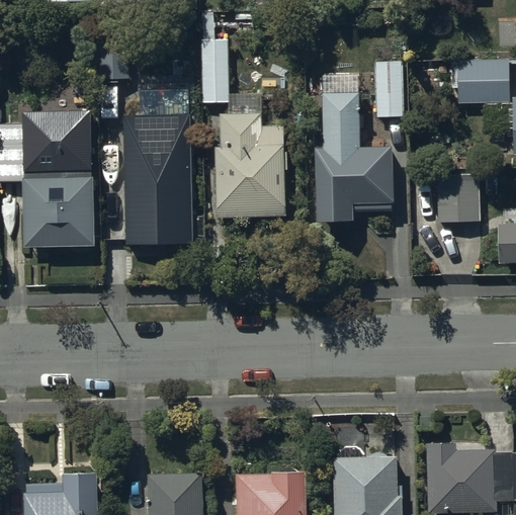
[(282,151),(282,124),(260,124),(260,92),(227,93),(227,39),(202,39),(202,102),(228,102),(228,112),(219,112),(220,146),(215,147),(216,218),(284,216),(283,169),(286,169),(286,151),(282,151)]
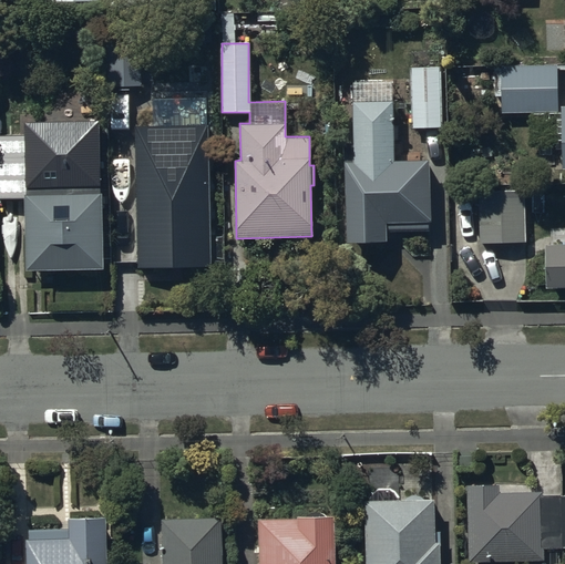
[(441,126),(440,49),(409,49),(410,127),(441,126)]
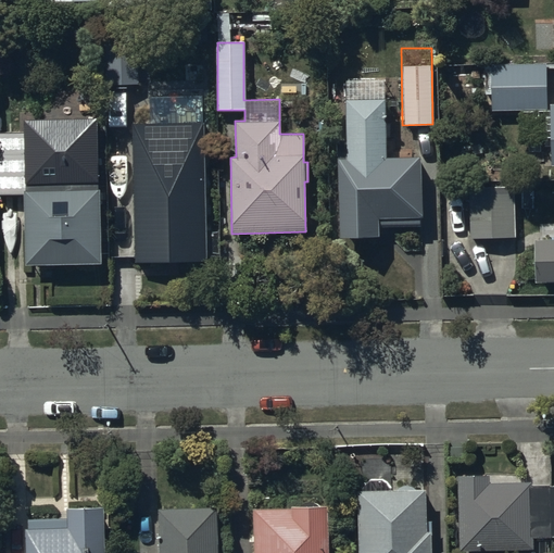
[(137,51),(103,52),(103,83),(138,82),(137,51)]
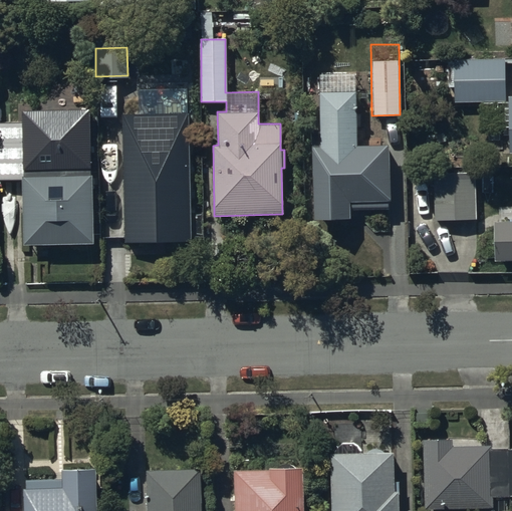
[(504,58),(454,58),(454,101),(505,100),(504,58)]
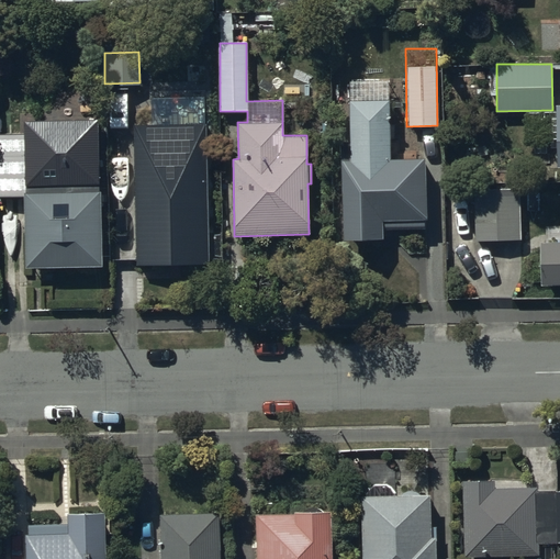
[(390,160),(388,80),(349,81),(350,143),(342,143),(343,241),(383,241),(383,228),(426,227),(425,159),(390,160)]
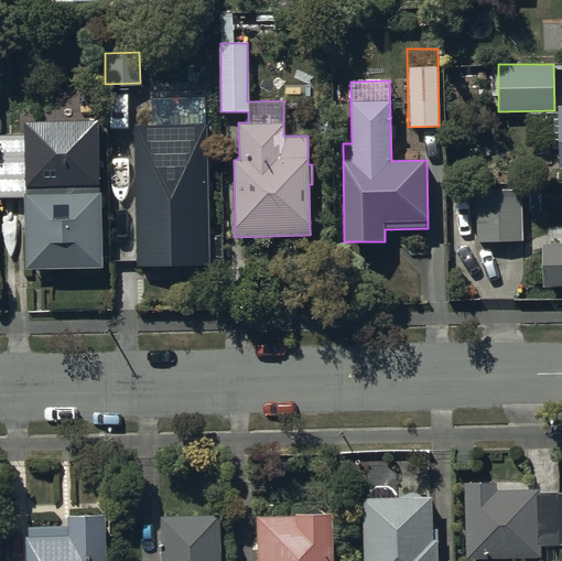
[(103,267),(99,117),(22,118),(22,132),(0,132),(0,194),(24,194),(25,269),(103,267)]
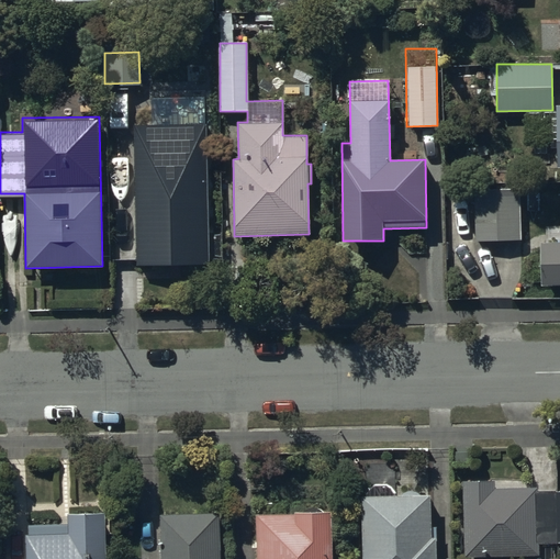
[(208,260),(204,121),(132,123),(135,261),(208,260)]
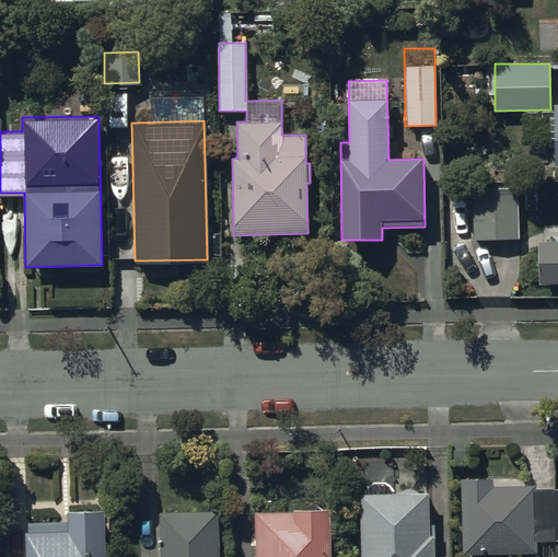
[(519,239),(516,187),(471,188),(472,240),(519,239)]
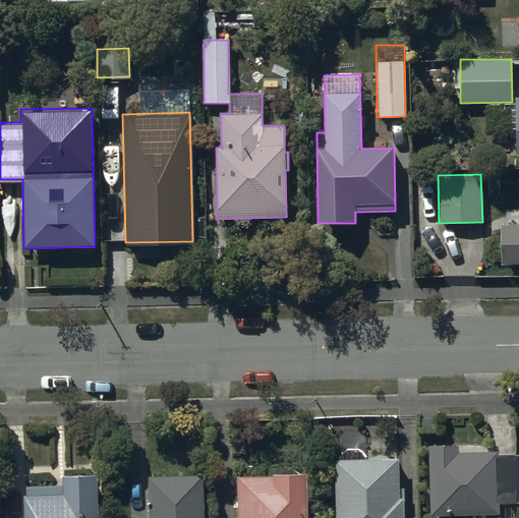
[(518,224),(502,225),(502,264),(518,263),(518,224)]
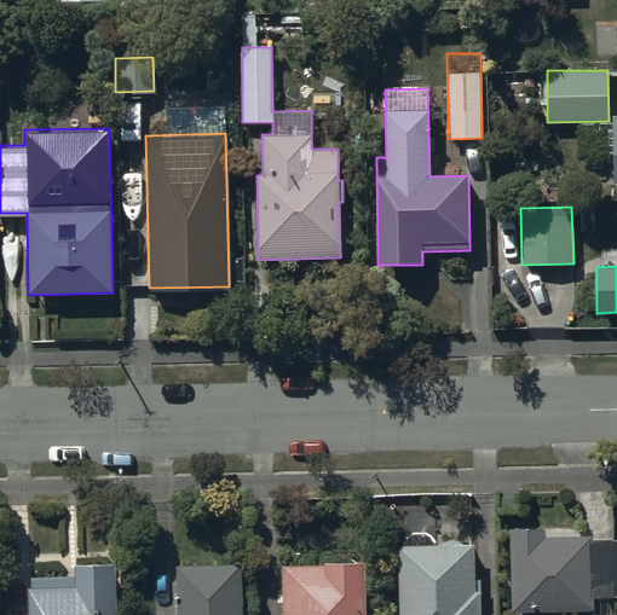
[(616,539),(592,539),(592,535),(545,537),(545,528),(509,528),(511,610),(593,610),(593,597),(616,597),(616,539)]
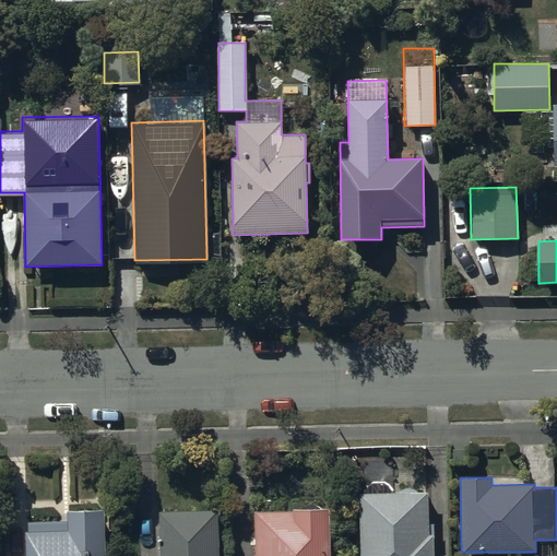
[(428,494),(359,494),(360,555),(433,555),(434,535),(428,535),(428,494)]
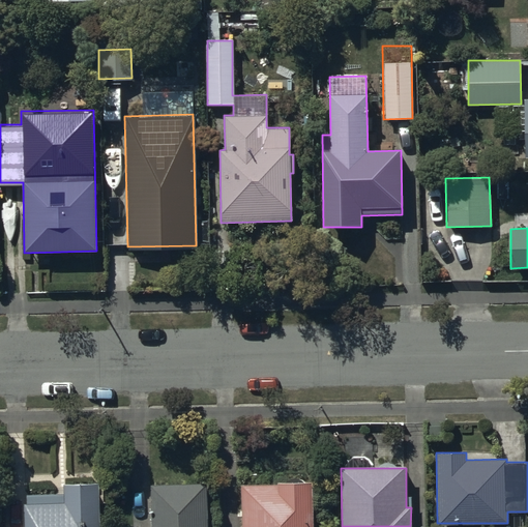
[(207,526),(207,482),(151,484),(151,526),(207,526)]
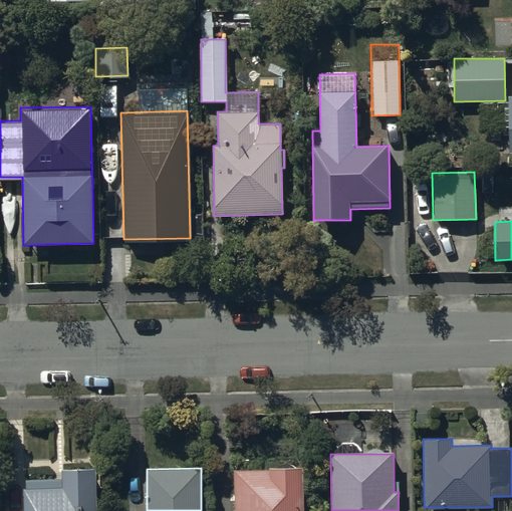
[(96,510),(96,471),(62,470),(62,480),(26,480),(26,489),(24,489),(24,510),(96,510)]
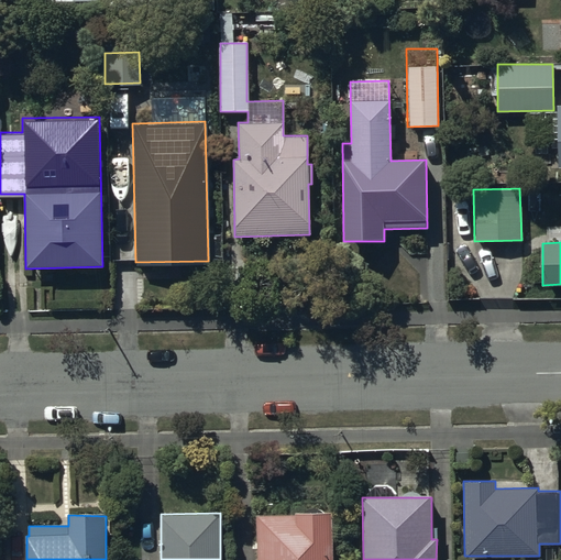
[(330,559),(330,515),(256,515),(256,559),(330,559)]
